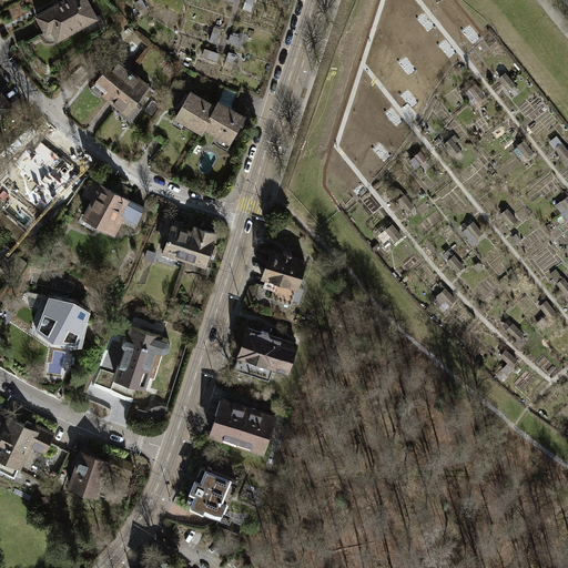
[(98,18),(88,0),(62,0),(36,13),(44,32),(51,29),(57,39),(98,18)]
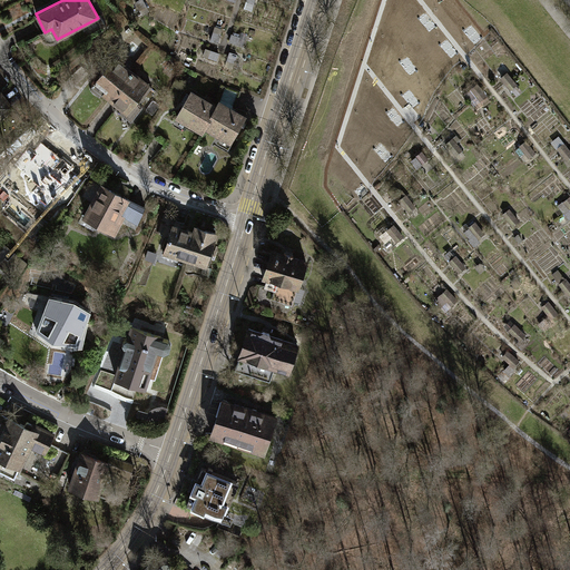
[(133,71),(115,58),(89,89),(98,96),(101,91),(110,99),(133,71)]
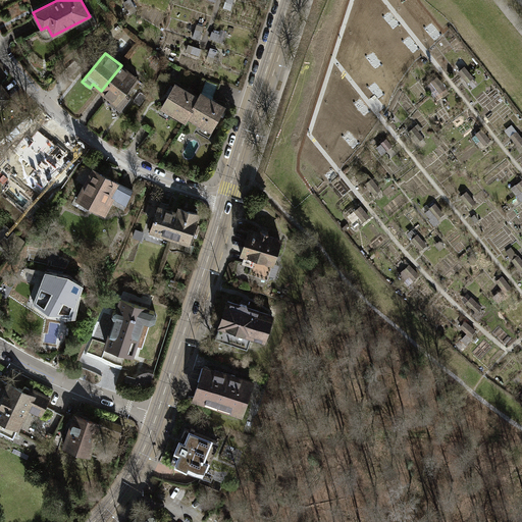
[(74,60),(63,71),(69,76),(80,66),(74,60)]
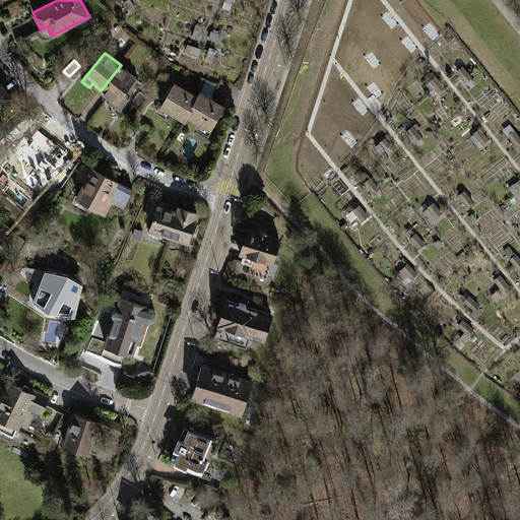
[(138,78),(121,65),(101,90),(108,95),(105,99),(119,110),(129,96),(125,94),(138,78)]
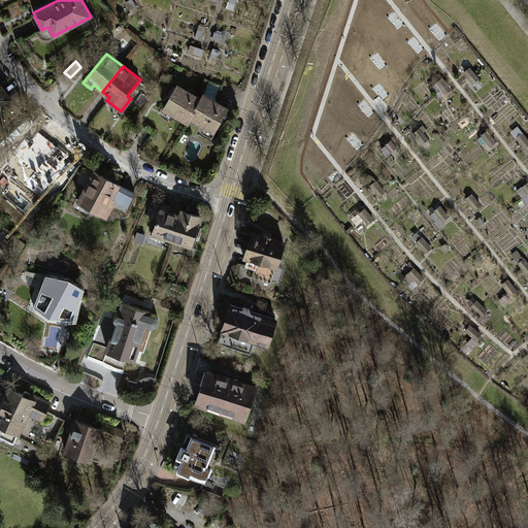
[(465,73),(476,80),(481,75),(469,67),(465,73)]
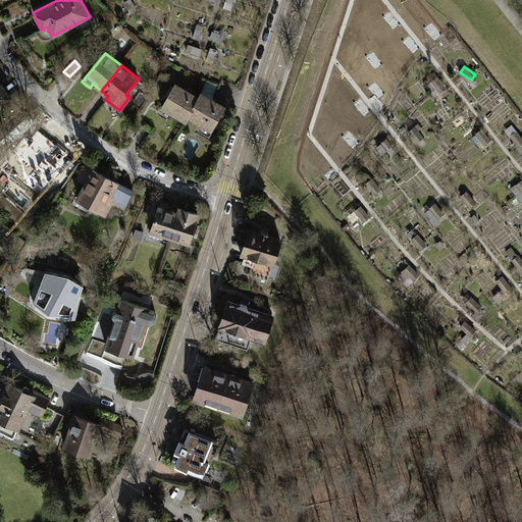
[(205,77),(199,93),(213,101),(218,84),(205,77)]
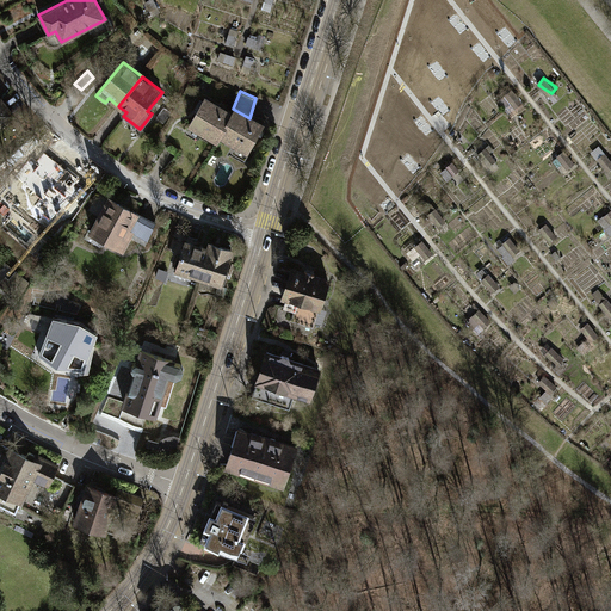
[(514,91),(508,99),(517,106),(524,99),(514,91)]
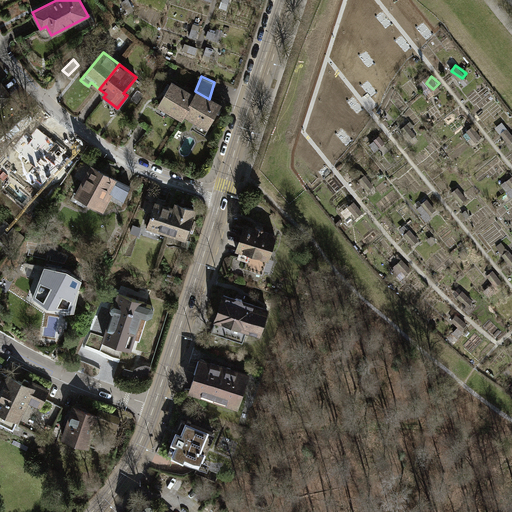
[(192,95),(170,82),(157,105),(180,118),(182,113),(192,95)]
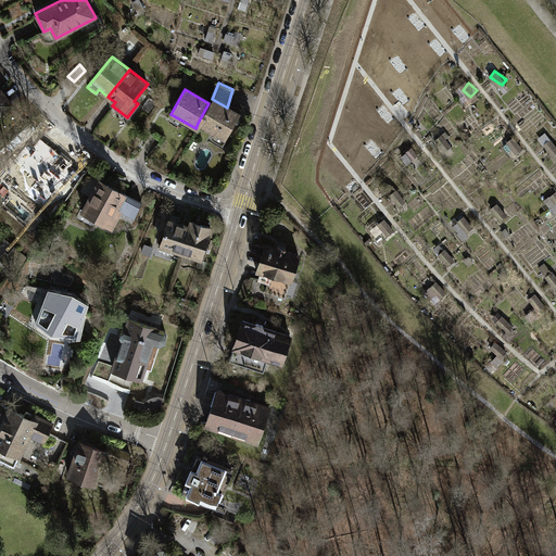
[(0,112),(12,103),(1,90),(0,90),(0,112)]
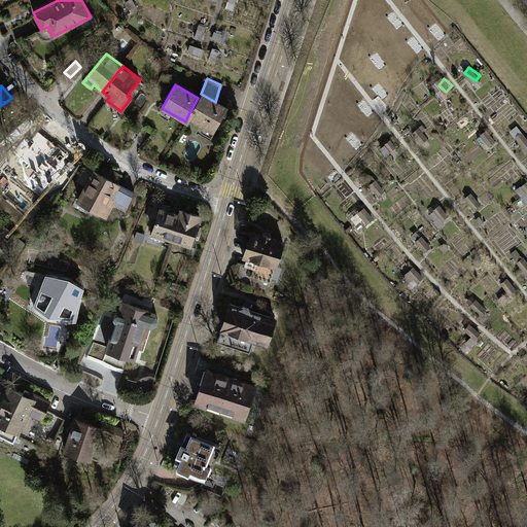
[(215,102),(201,94),(198,98),(187,116),(211,131),(224,107),(215,102)]
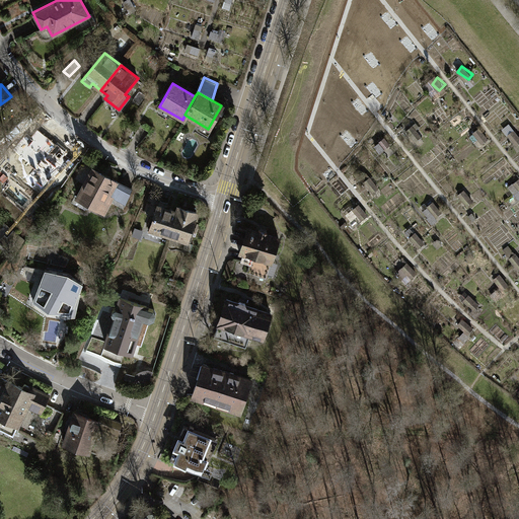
[(68,151),(32,121),(25,130),(28,132),(15,144),(14,142),(11,146),(25,159),(29,155),(55,176),(60,169),(57,167),(59,164),(61,166),(69,156),(66,154),(68,151)]
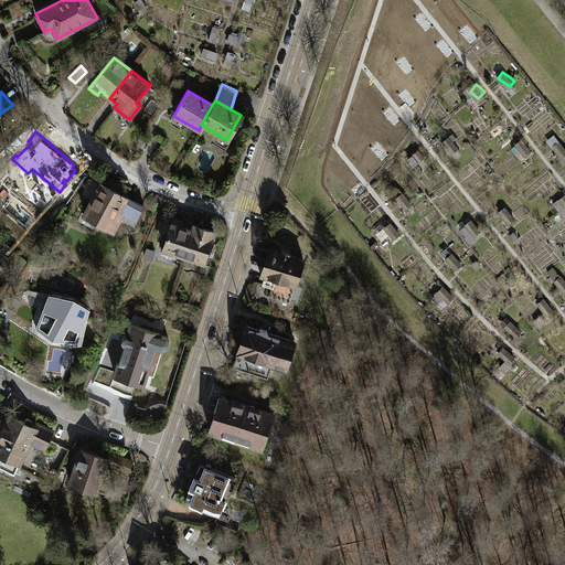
[(564,146),(556,134),(548,139),(562,158),(564,155),(564,146)]
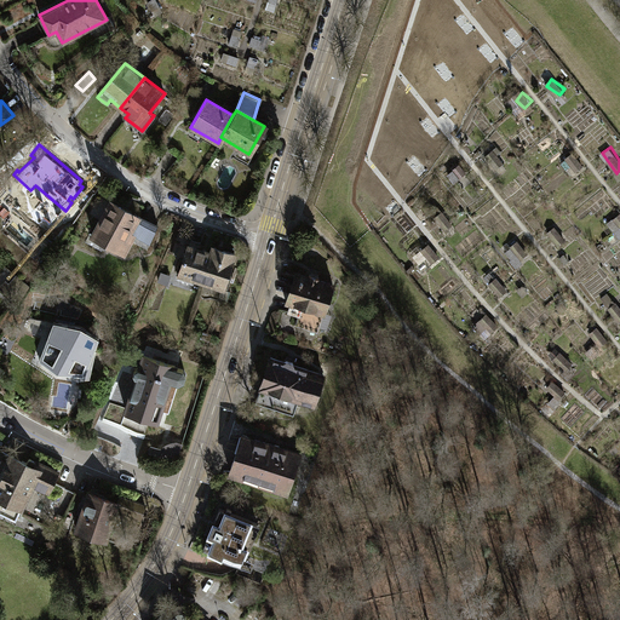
[(575,150),(564,156),(573,172),(584,166),(575,150)]
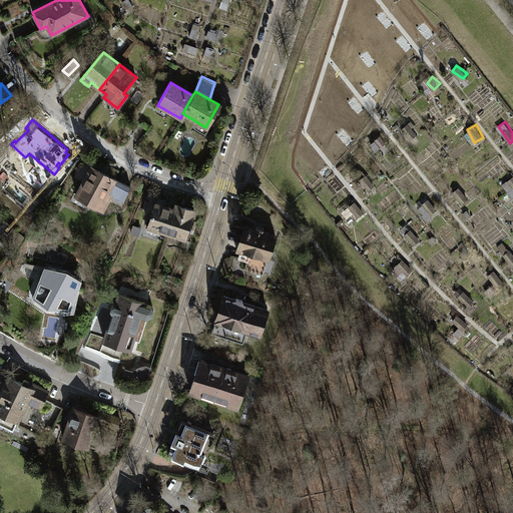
[(130,187),(92,166),(76,194),(74,192),(70,200),(84,208),(87,201),(103,209),(111,194),(123,200),(130,187)]
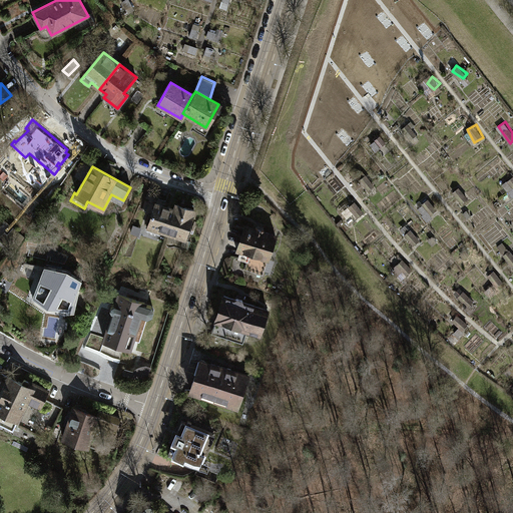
[(512,174),(503,182),(512,196),(512,195),(512,174)]
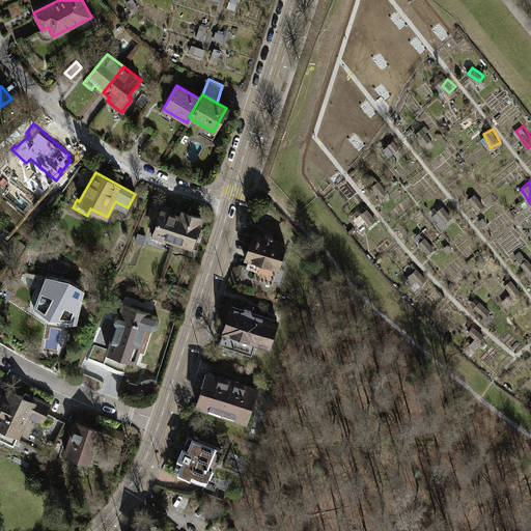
[(169,214),(171,207),(163,204),(151,238),(165,242),(166,238),(173,241),(180,217),(169,214)]
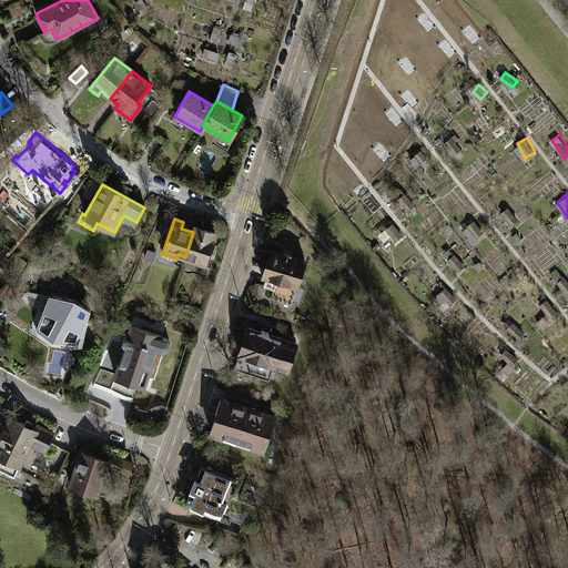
[(473,222),(464,229),(475,242),(483,235),(473,222)]
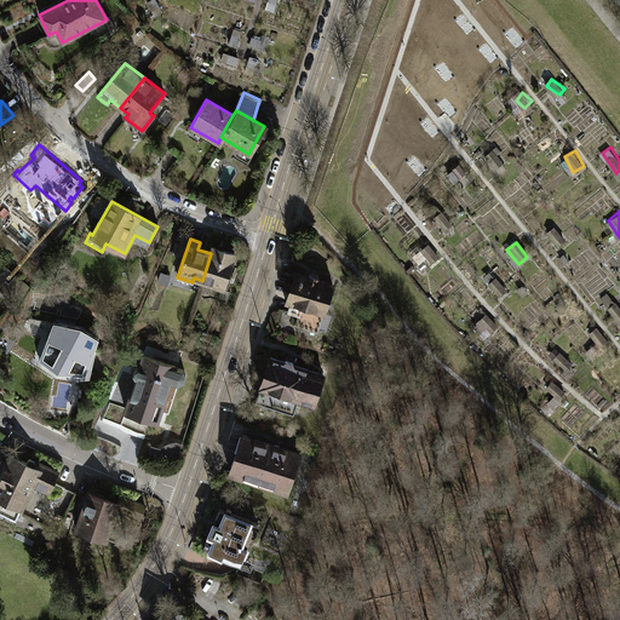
[(213,247),(211,253),(202,281),(223,287),(234,253),(213,247)]
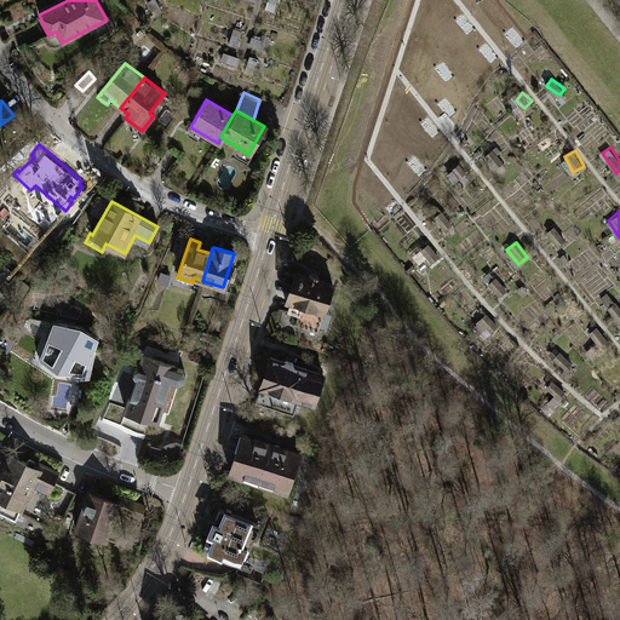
[(332,283),(297,273),(286,309),(298,313),(296,323),(319,331),(332,283)]
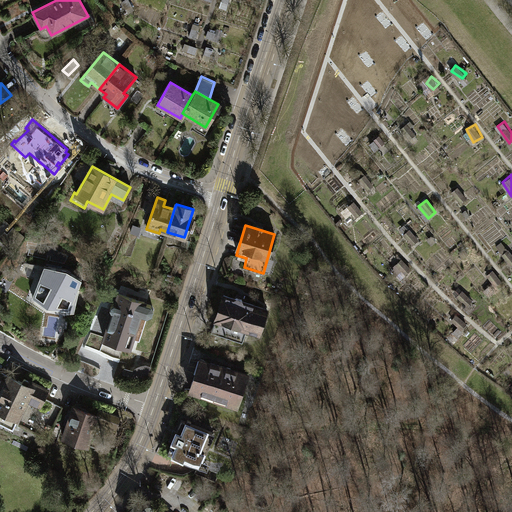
[(407,225),(401,231),(414,244),(420,238),(407,225)]
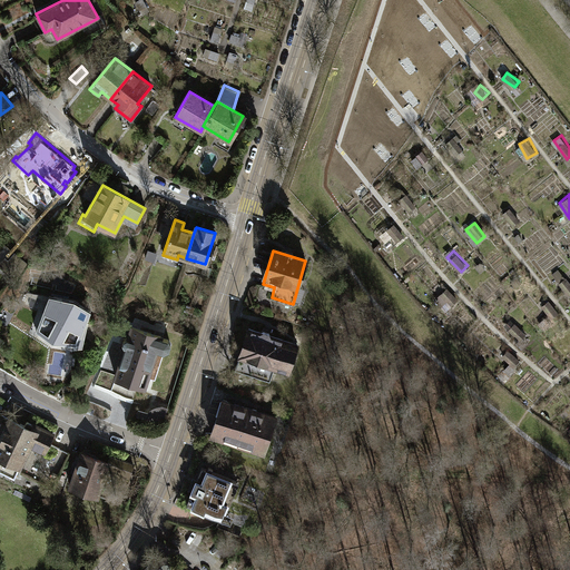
[(552,276),(569,291),(569,279),(558,269),(552,276)]
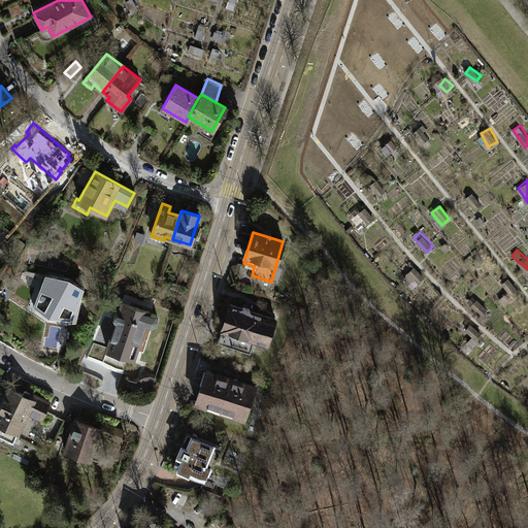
[(410,269),(407,275),(419,283),(422,276),(410,269)]
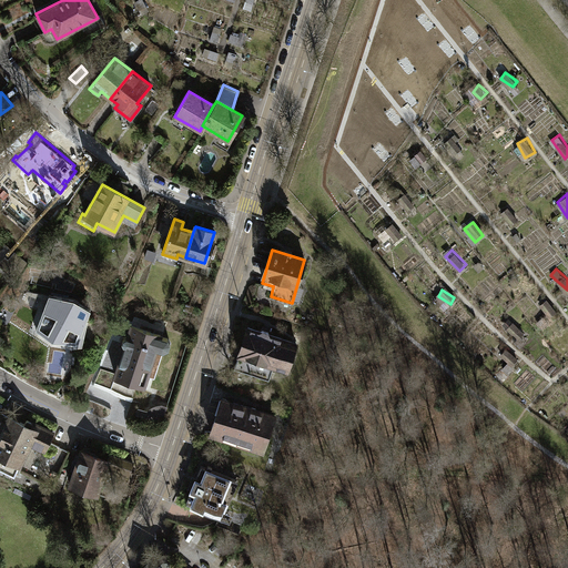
[(73,298),(49,295),(37,330),(52,340),(64,341),(63,345),(71,348),(82,347),(88,322),(85,322),(90,310),(73,298)]
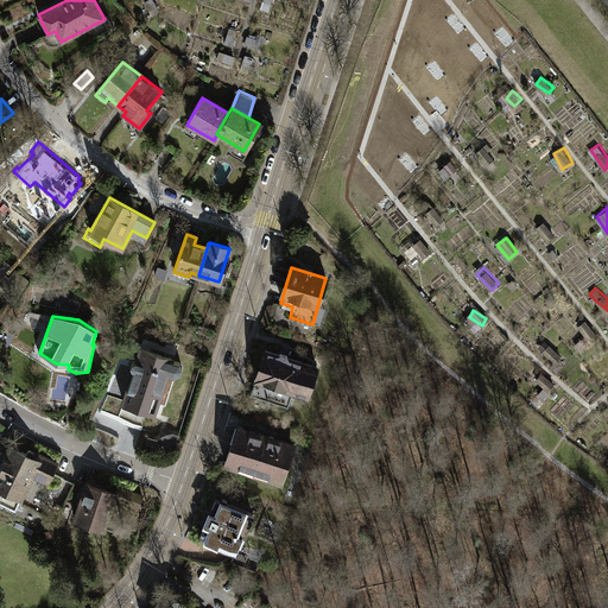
[(545,342),(540,350),(558,360),(563,353),(545,342)]
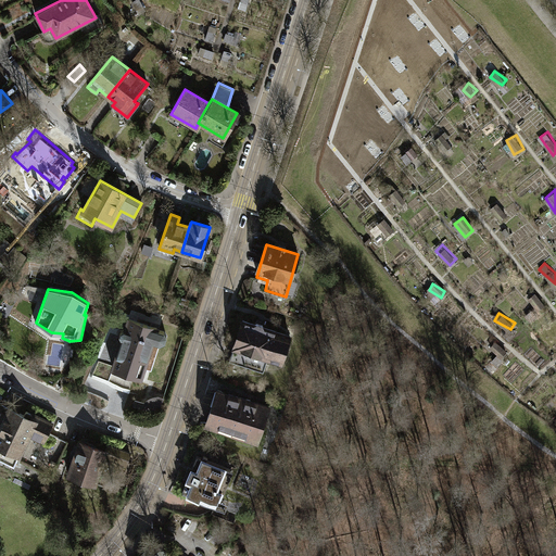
[(156,328),(128,318),(125,329),(121,330),(118,336),(122,339),(112,368),(141,377),(153,342),(160,344),(165,341),(166,337),(164,331),(156,329),(156,328)]
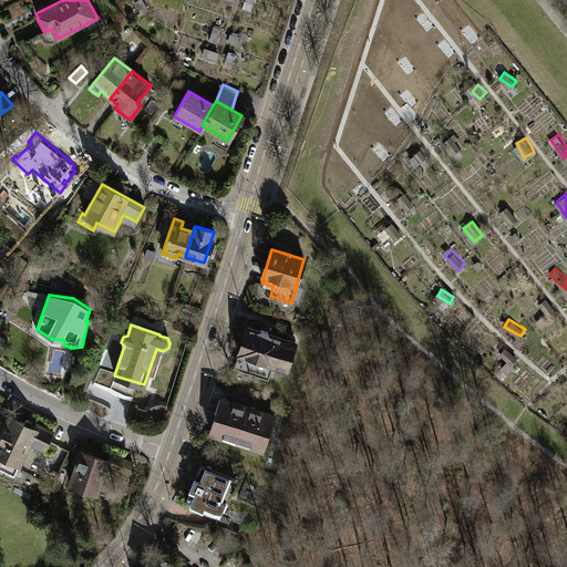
[(259,330),(248,327),(235,368),(269,379),(274,363),(288,368),(296,342),(268,333),(269,330),(260,327),(259,330)]
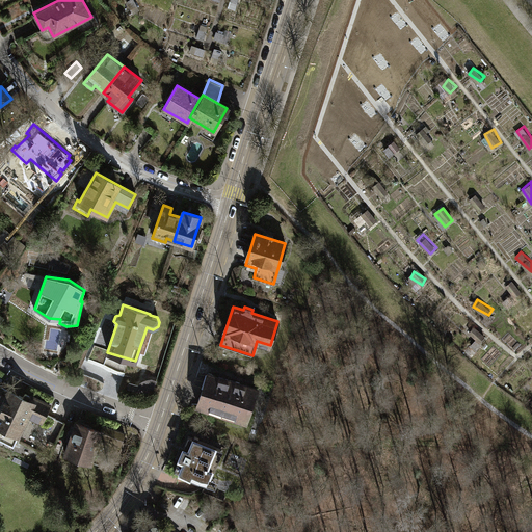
[(481,342),(486,336),(474,326),(469,333),(481,342)]
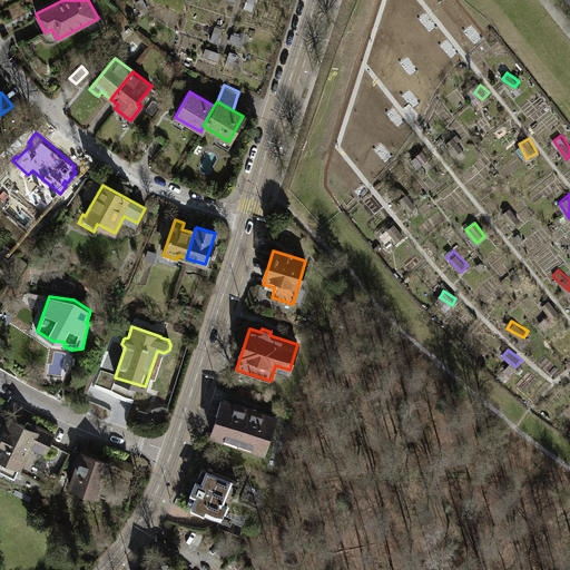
[(273,416),(220,400),(208,433),(262,451),(273,416)]
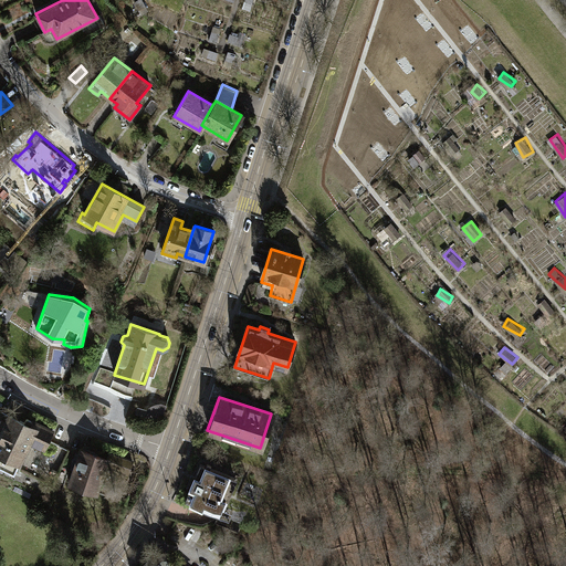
[(24,422),(10,416),(0,436),(0,464),(14,472),(30,441),(45,449),(54,431),(27,417),(24,422)]
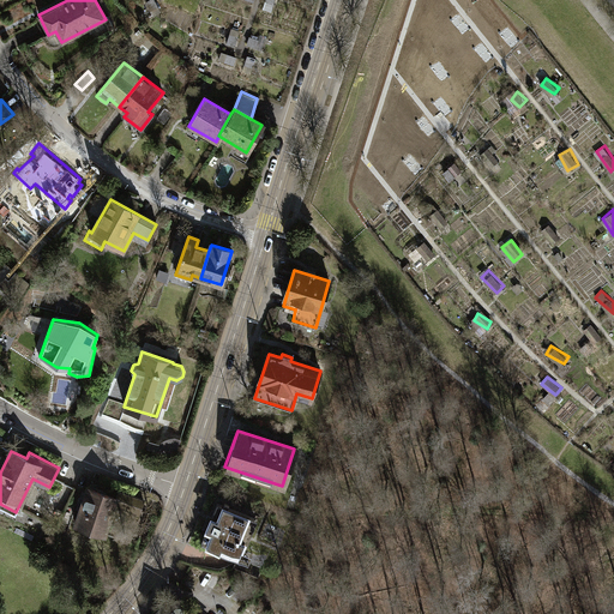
[(116,497),(88,487),(76,523),(106,534),(114,510),(137,518),(143,500),(119,492),(116,497)]
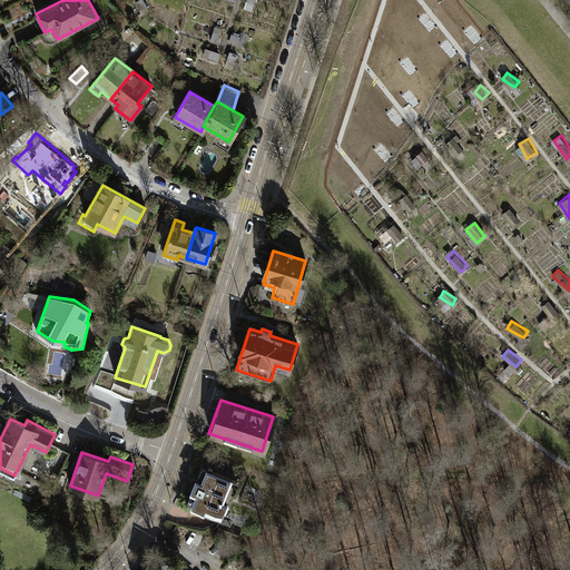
[(236,482),(202,467),(186,503),(204,511),(206,507),(223,513),(236,482)]
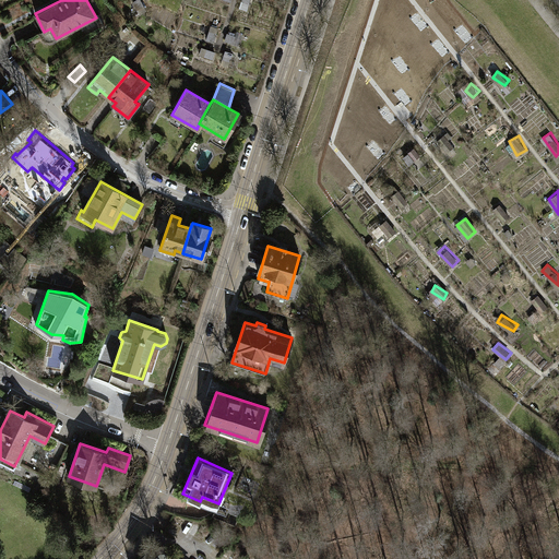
[(166,558),(152,546),(140,558),(166,558)]
